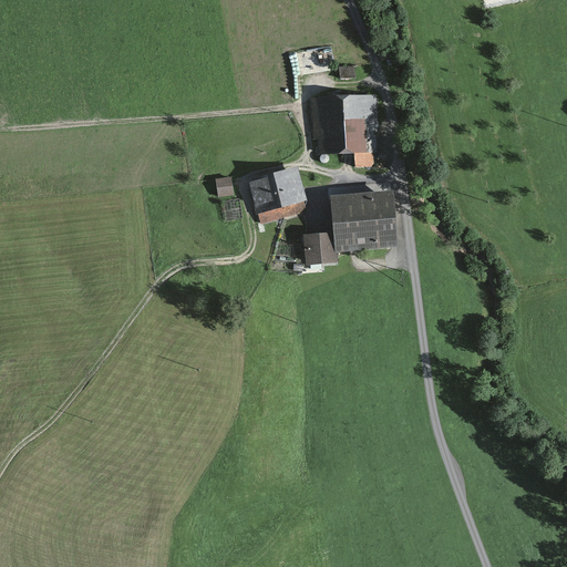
[(350,63),(336,64),(337,74),(351,74),(350,63)]
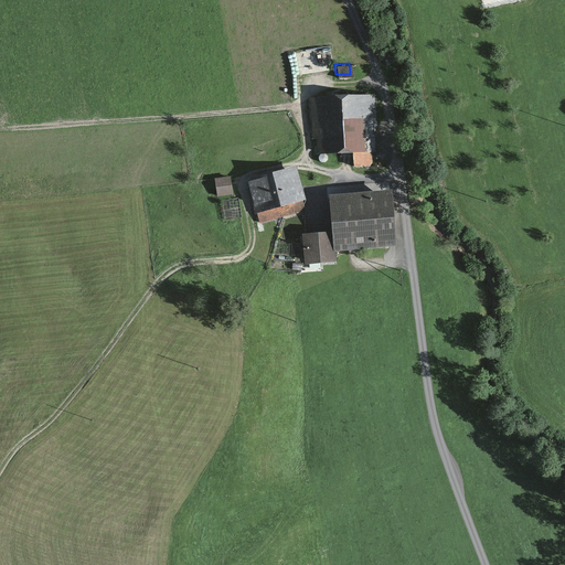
[(371,93),(308,95),(309,130),(315,130),(315,149),(369,146),(368,127),(372,127),(371,93)]
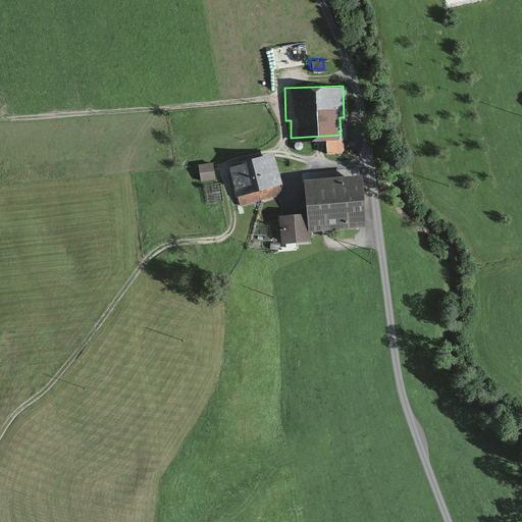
[(337,139),(324,139),(324,150),(338,150),(337,139)]
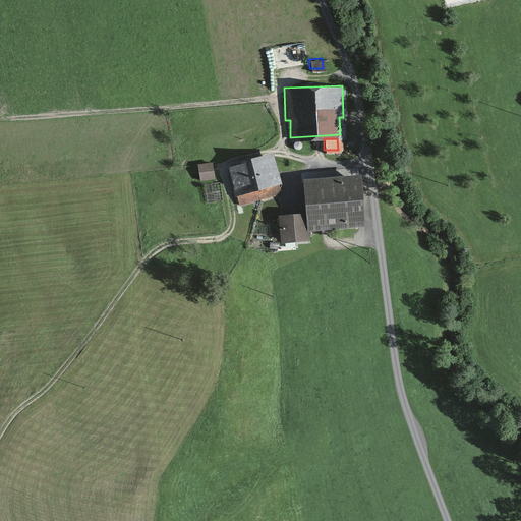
[(273,157),(228,168),(235,197),(237,197),(239,207),(280,195),(277,184),(280,184),(273,157)]
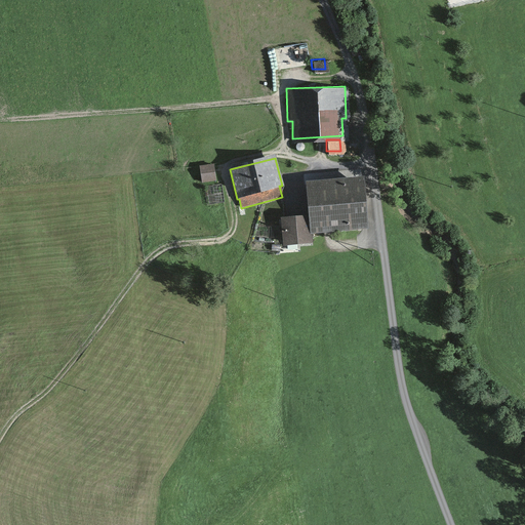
[(209,160),(197,162),(199,179),(211,177),(209,160)]
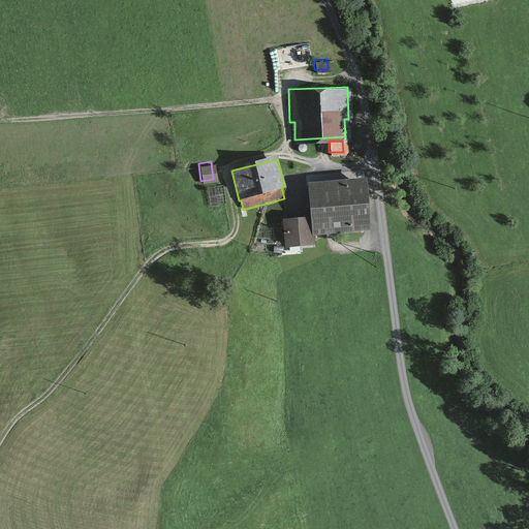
[(366,181),(310,185),(313,220),(314,235),(369,230),(366,181)]
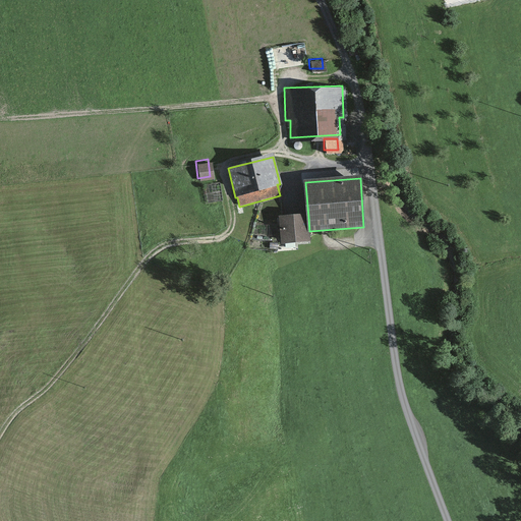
[(207,199),(223,196),(221,179),(204,181),(207,199)]
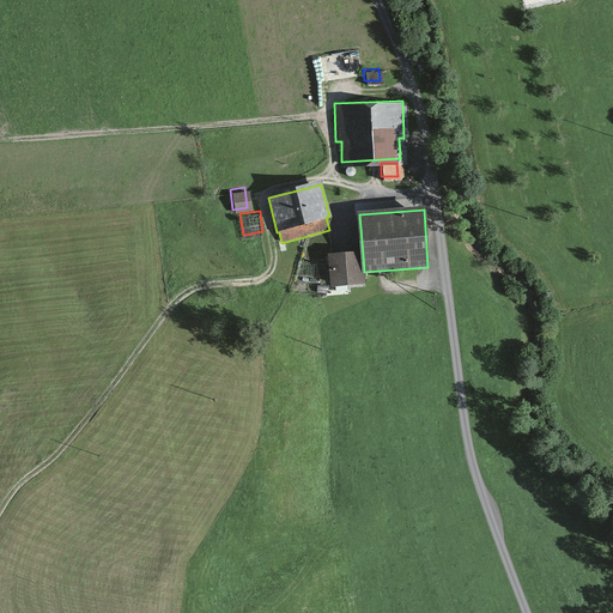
[(364,272),(363,255),(329,258),(332,286),(364,284),(364,272)]
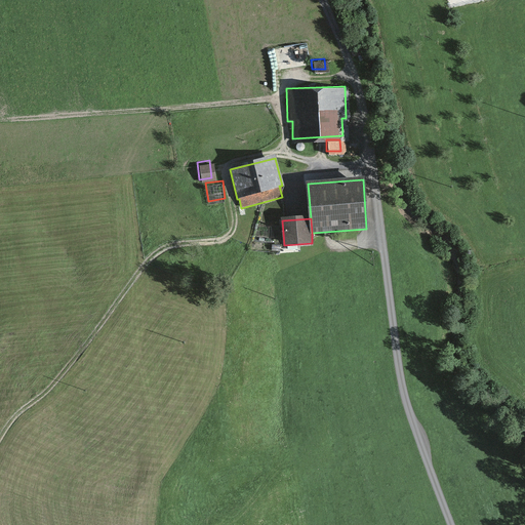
All buildings are outlined.
